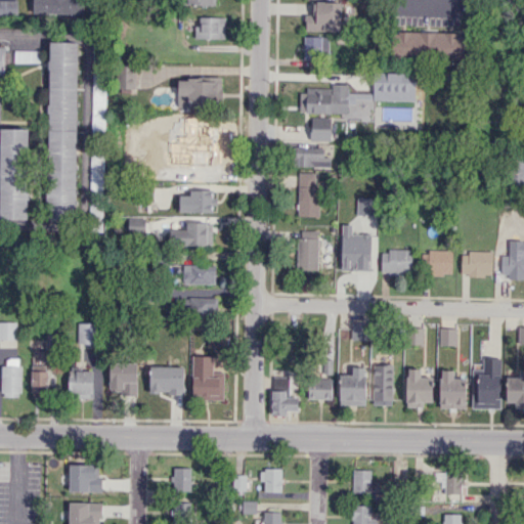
[(16,0),(0,0),(0,14),(17,14),(16,0)]
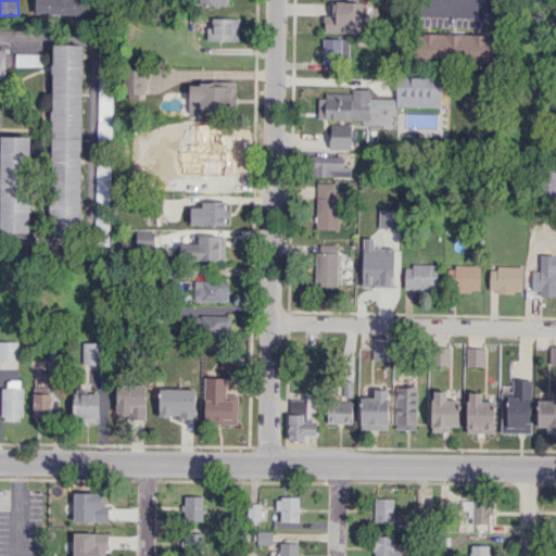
[(89,0),(89,15),(36,14),(36,0),(89,0)]
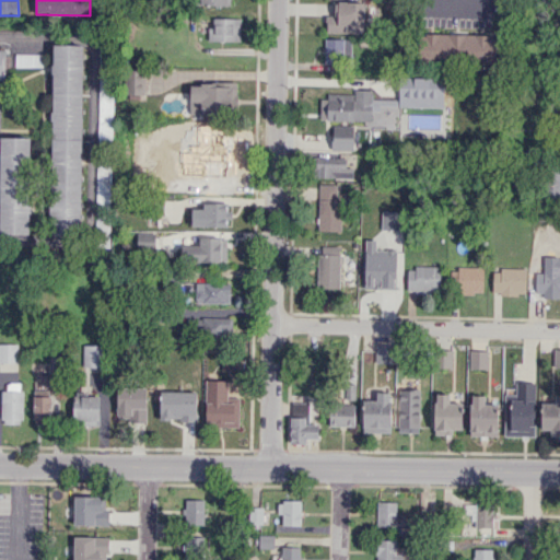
[(363,33),(364,2),(335,1),(335,15),(326,15),(326,32),(363,33)]
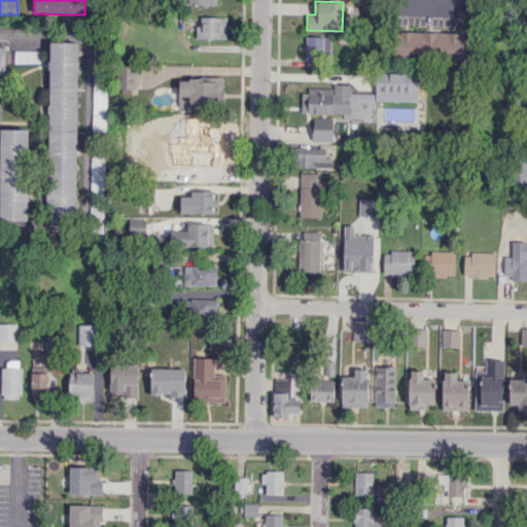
[(197,38),(226,38),(226,16),(201,16),(201,27),(197,27),(197,38)]
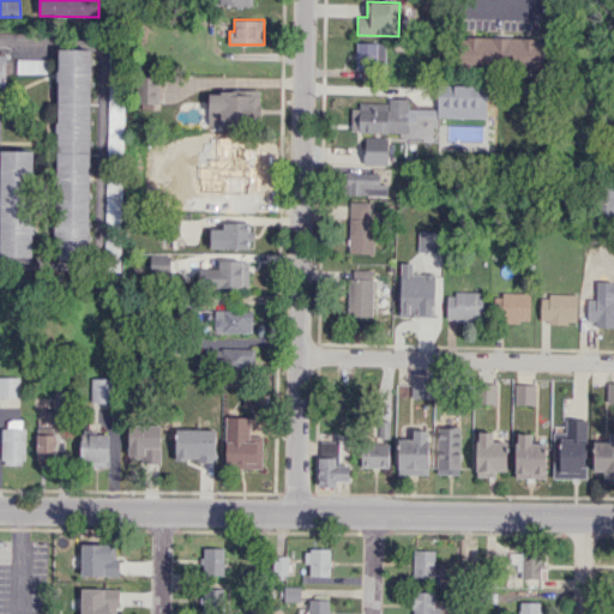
[(461,36),(545,38),(543,68),(459,66),(461,36)]
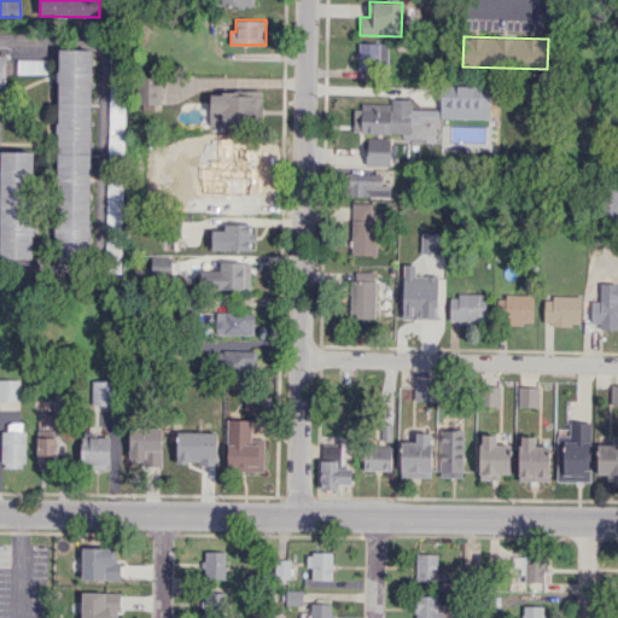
[(359,69),(386,70),(388,42),(359,42),(359,69)]
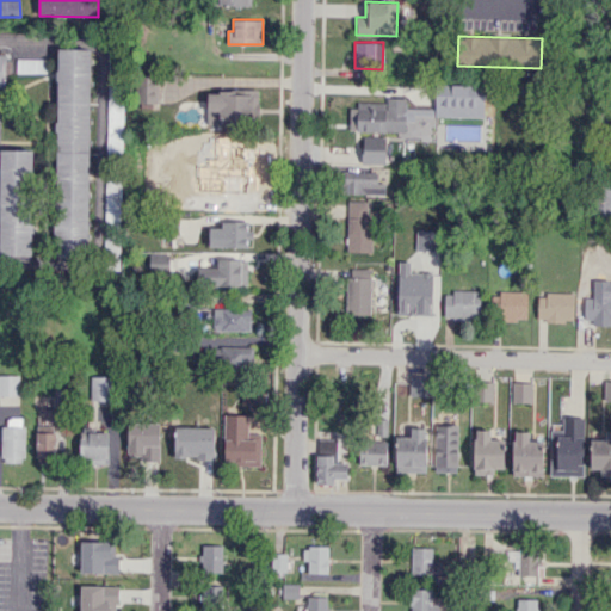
[(55,254),(59,48),(92,48),(88,255),(55,254)]
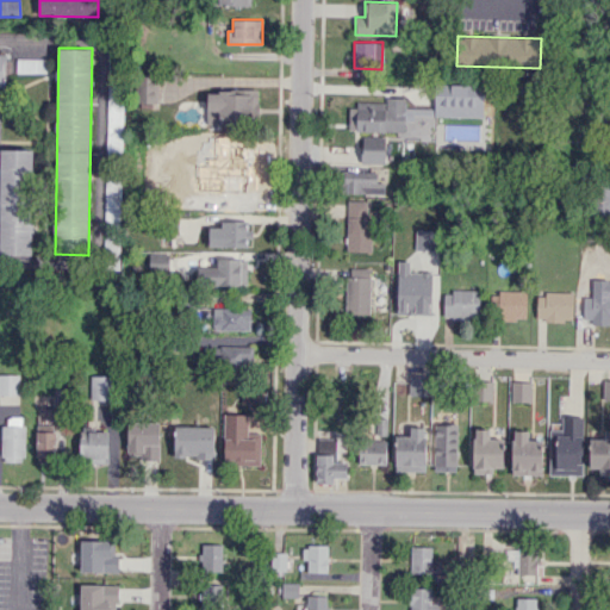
[(157,104),(159,75),(136,75),(135,104),(157,104)]
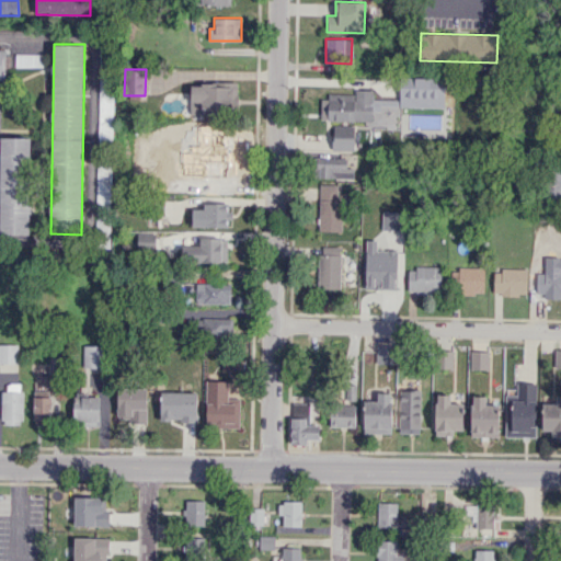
[(99,140),(112,140),(113,77),(100,77),(99,140)]
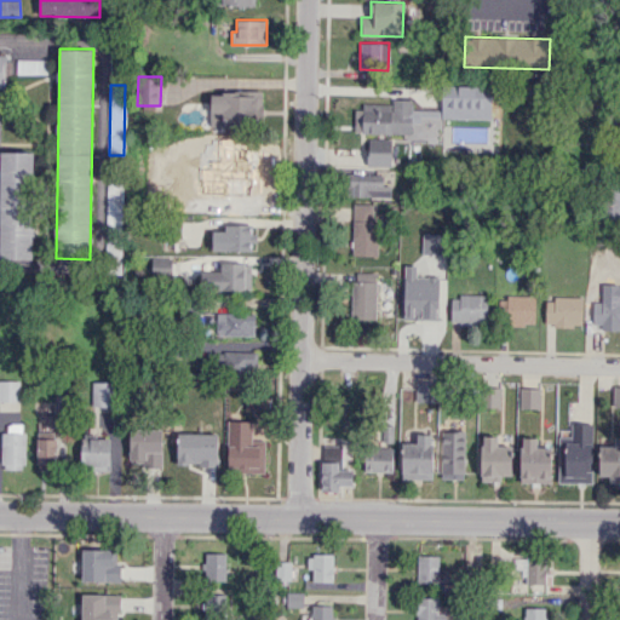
[(355,132),(405,133),(405,142),(447,143),(448,120),(491,120),(491,87),(458,86),(458,96),(441,96),(441,110),(413,109),(413,98),(392,98),(392,105),(355,104),(355,132)]
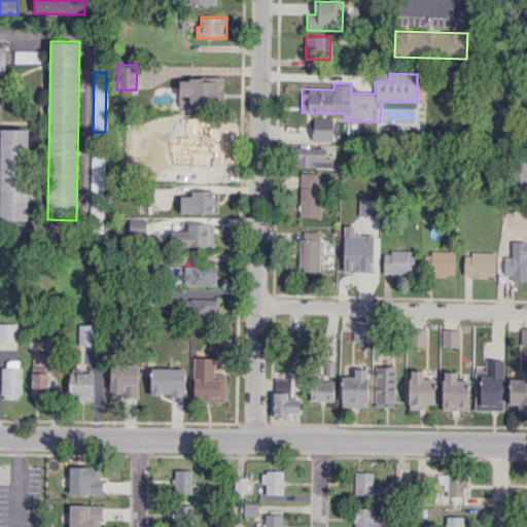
[(179,78),(179,108),(208,108),(208,99),(223,99),(223,78),(179,78)]
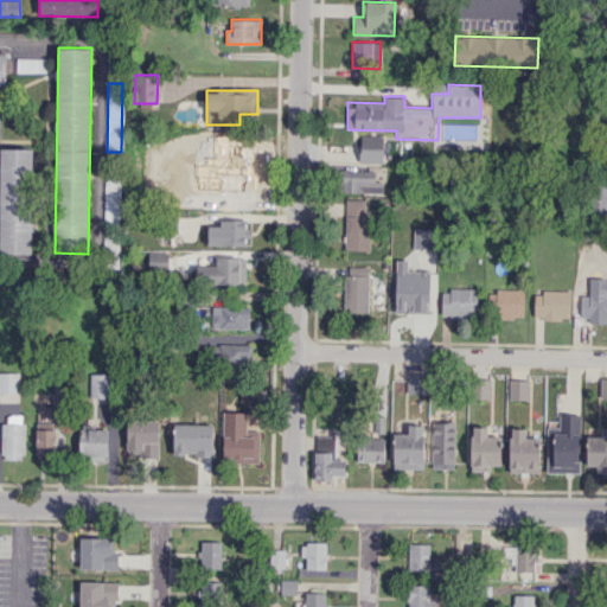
[(359,161),(383,163),(384,136),(360,135),(359,161)]
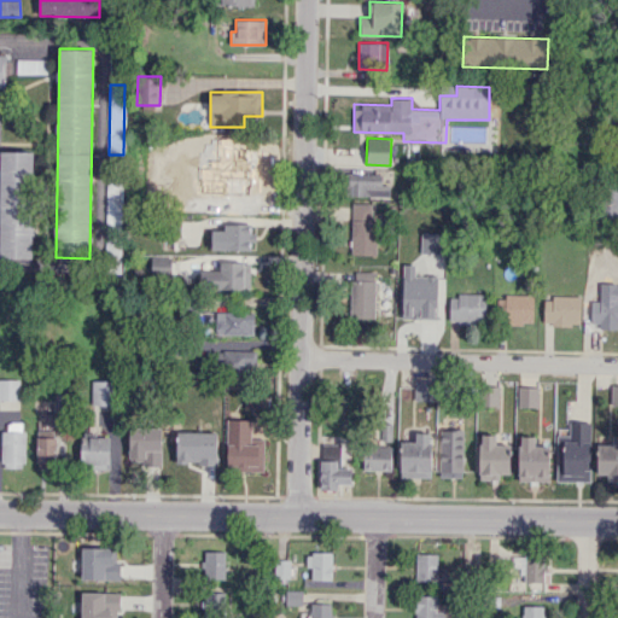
[(0,257),(0,204),(1,151),(35,152),(33,257),(0,257)]
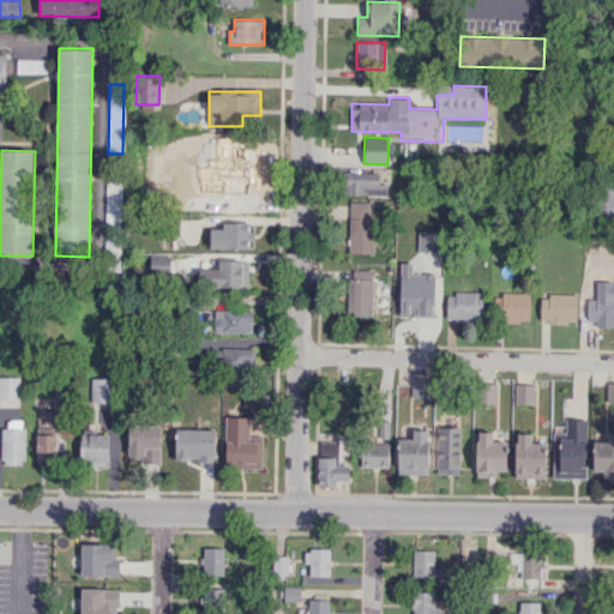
[(386,196),(386,184),(379,184),(379,173),(345,172),(344,194),(386,196)]
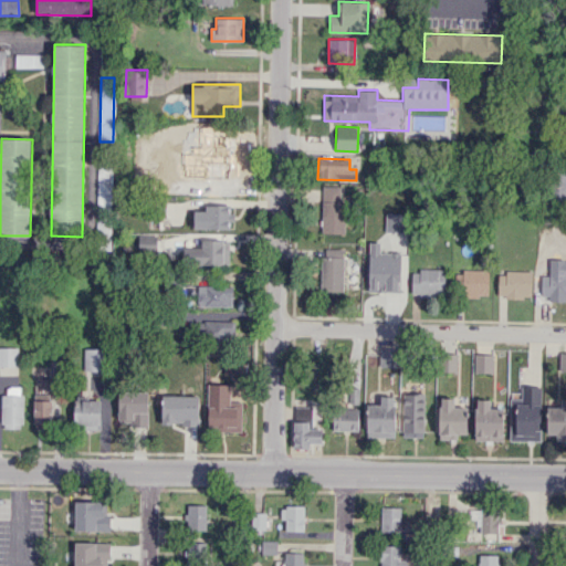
[(98,164),(97,212),(112,212),(113,164),(98,164)]
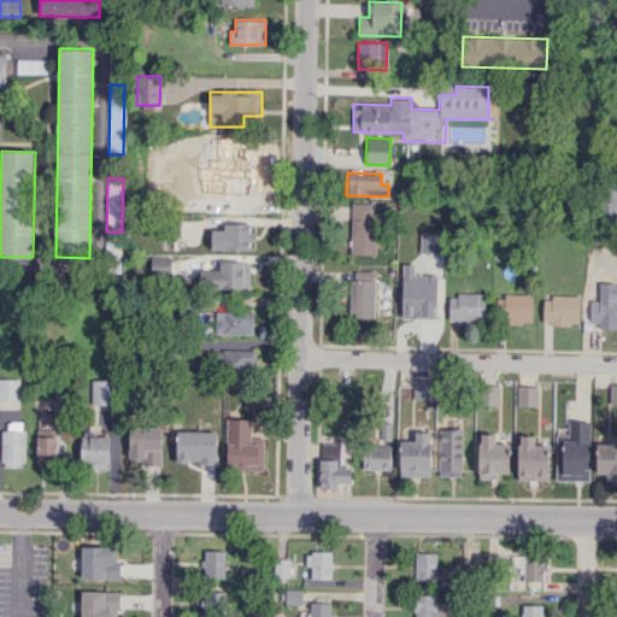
[(257,178),(230,180),(231,188),(221,188),(222,205),(258,204),(257,178)]
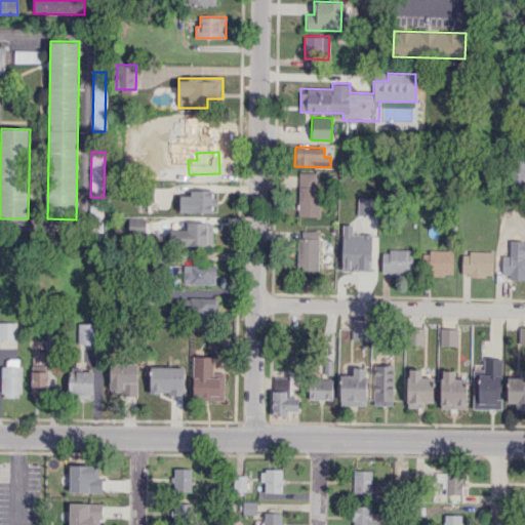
[(148,178),(169,178),(169,162),(148,162),(148,178)]
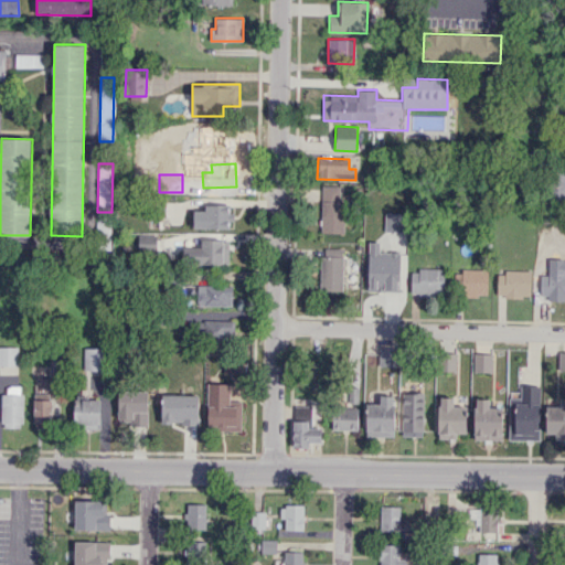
[(343,233),(343,187),(322,185),(320,232),(343,233)]
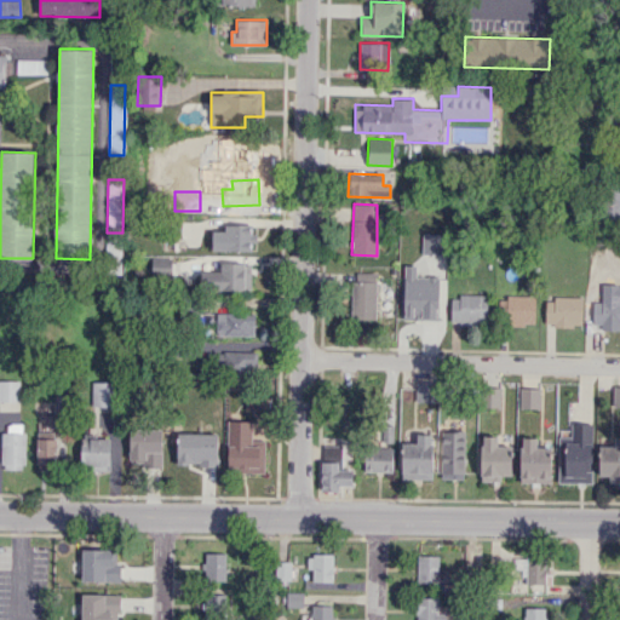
[(253,251),(253,224),(224,224),(224,231),(212,231),(213,251),(253,251)]
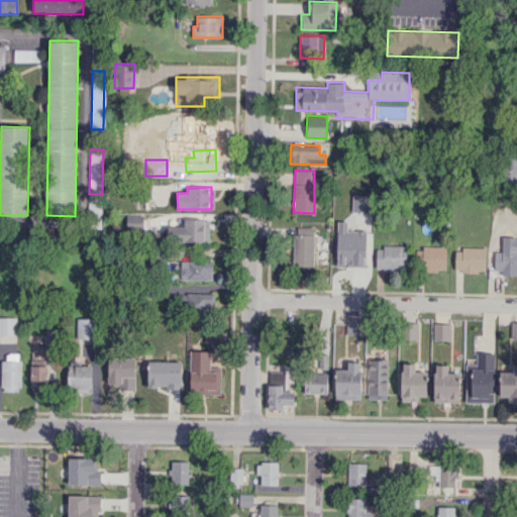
[(370,212),(370,195),(352,194),(352,211),(370,212)]
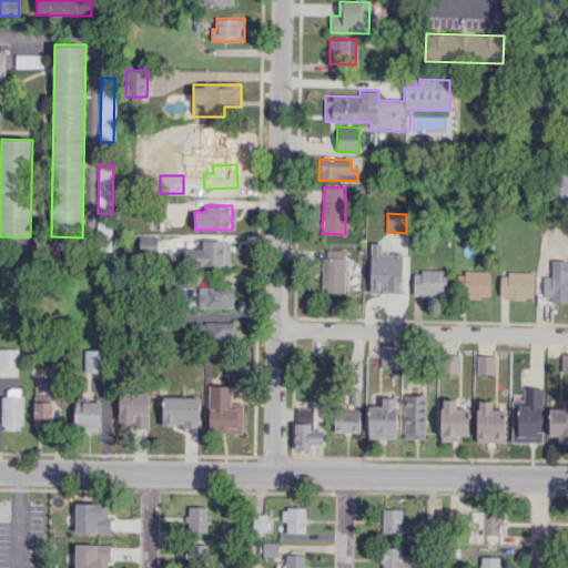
[(369,292),(402,293),(402,253),(382,253),(382,243),(371,243),(369,292)]
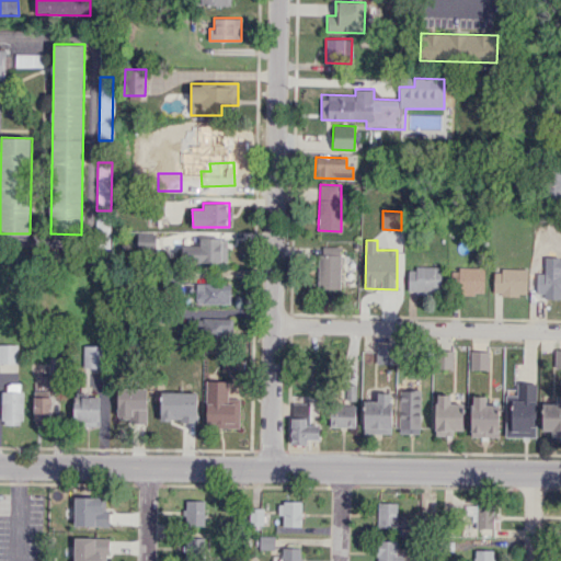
[(319,288),(340,288),(341,247),(319,245),(319,288)]
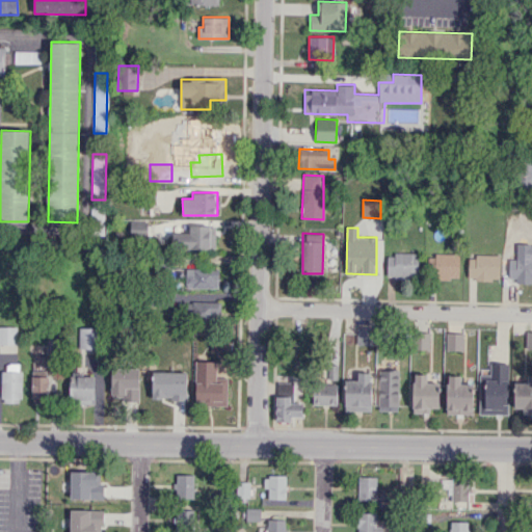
[(418,254),(388,253),(387,277),(418,277),(418,254)]
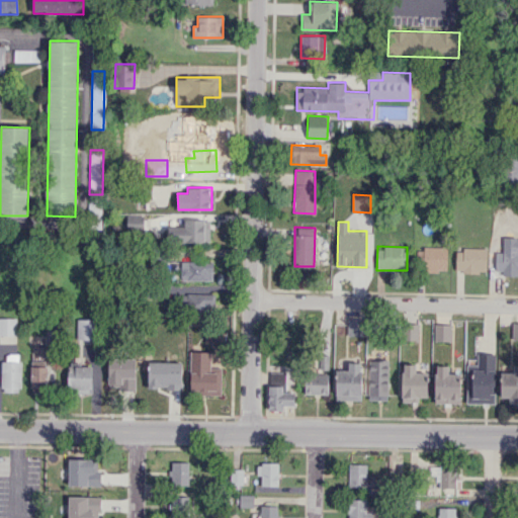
[(446,271),(446,248),(418,247),(418,270),(446,271)]
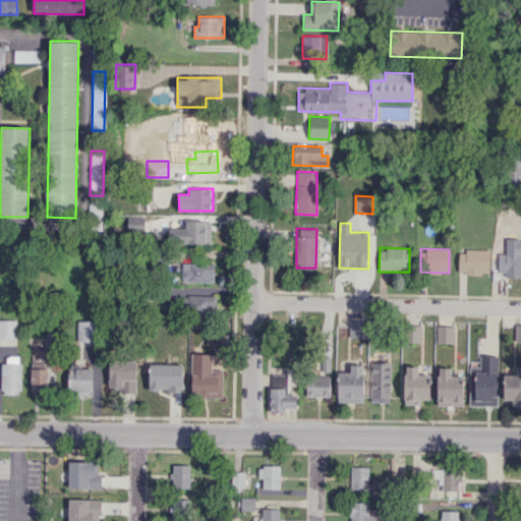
[(458,273),(488,275),(489,250),(459,249),(458,273)]
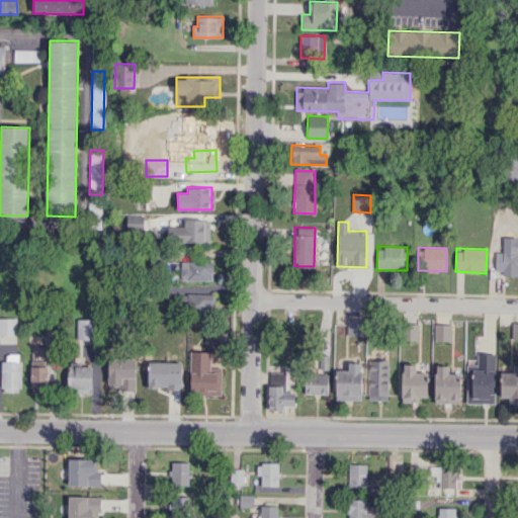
[(517,249),(496,249),(496,272),(517,272),(517,249)]
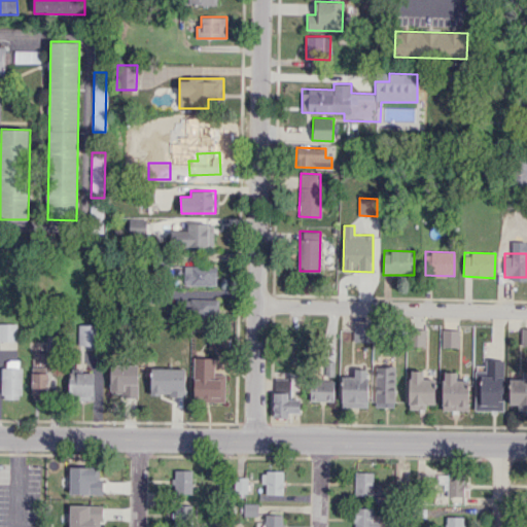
[(216,285),(216,267),(184,266),(184,285),(216,285)]
